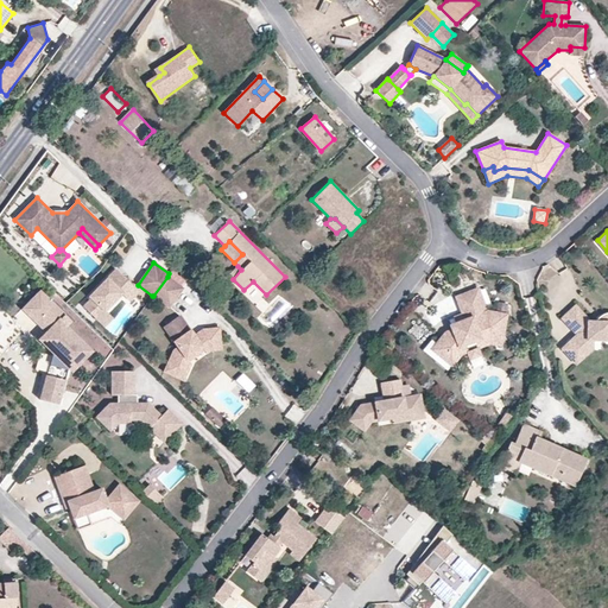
[(233,279),(241,270),(238,266),(228,274),(233,279)]
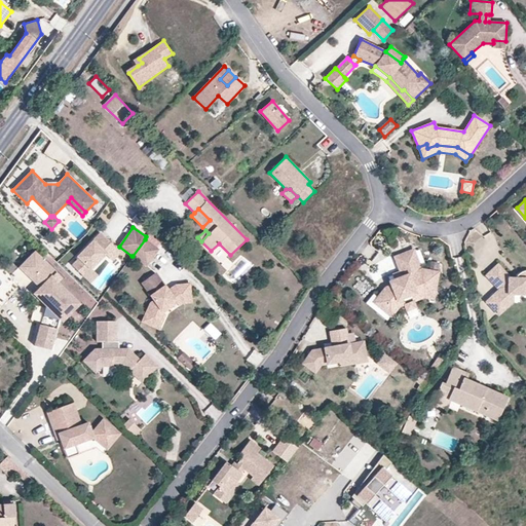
[(83,276),(90,269),(105,254),(112,261),(120,253),(105,237),(102,240),(97,236),(77,257),(79,258),(72,265),(83,276)]
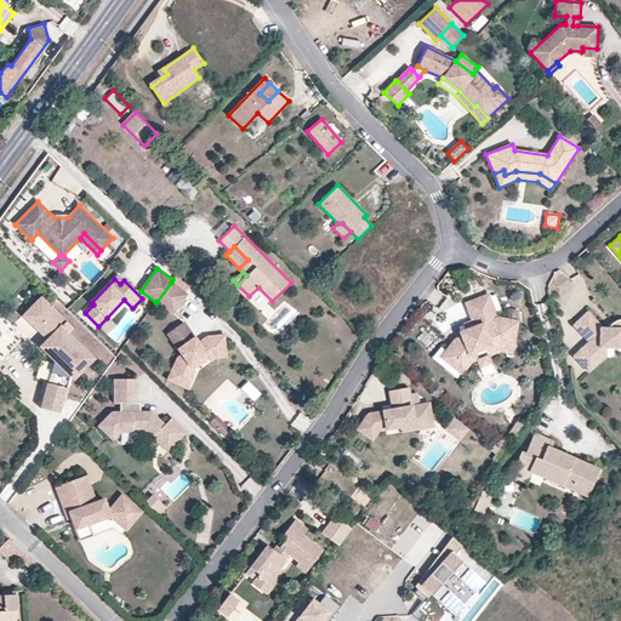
[(174,314),(187,295),(171,283),(157,302),(174,314)]
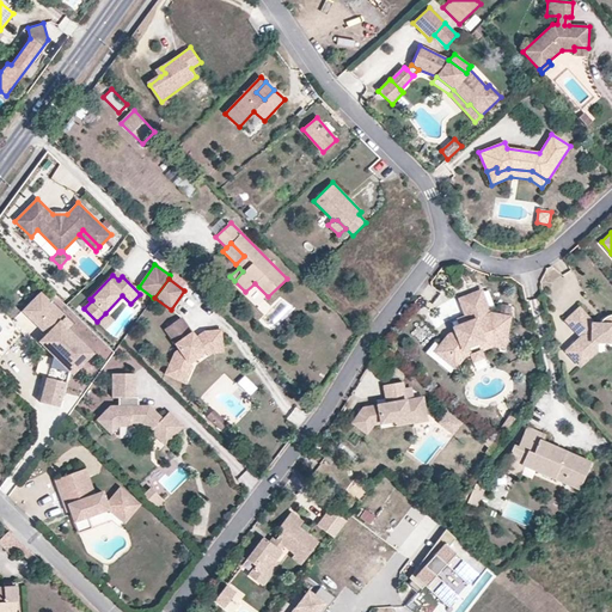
[(507,340),(512,316),(491,312),(483,289),(460,298),(466,314),(469,320),(459,324),(454,326),(456,331),(450,334),(440,344),(454,357),(461,349),(494,337),(507,340)]
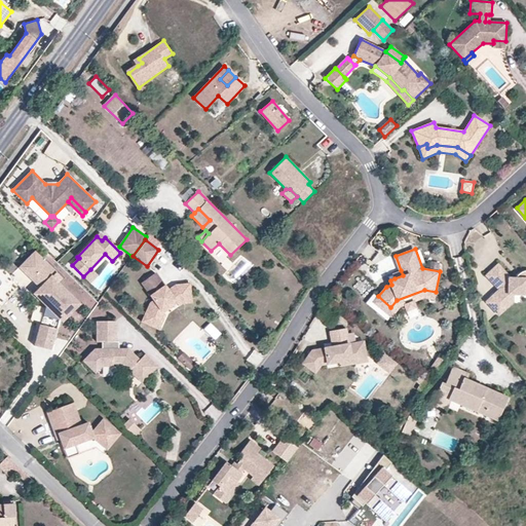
[(79,305),(57,284),(62,278),(34,251),(17,267),(45,294),(42,297),(40,299),(45,305),(35,346),(50,351),(60,318),(63,323),(79,305)]
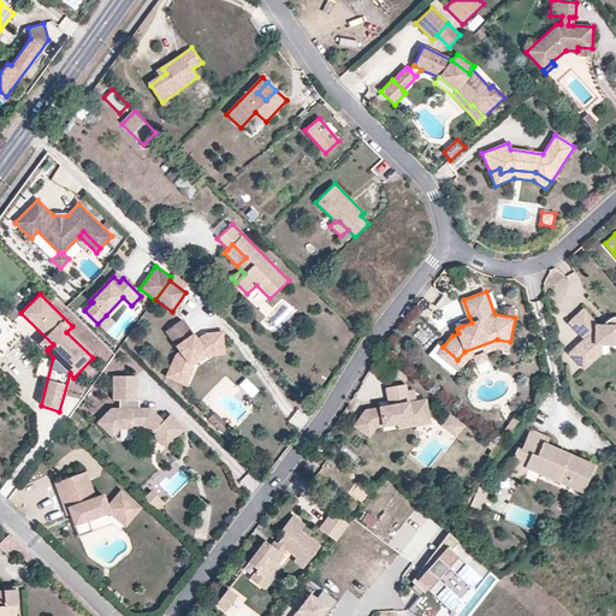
[(615,317),(614,318),(608,320),(603,326),(597,326),(597,324),(582,309),(569,323),(585,339),(575,348),(588,361),(600,349),(600,344),(611,344),(615,341),(615,339),(615,317)]
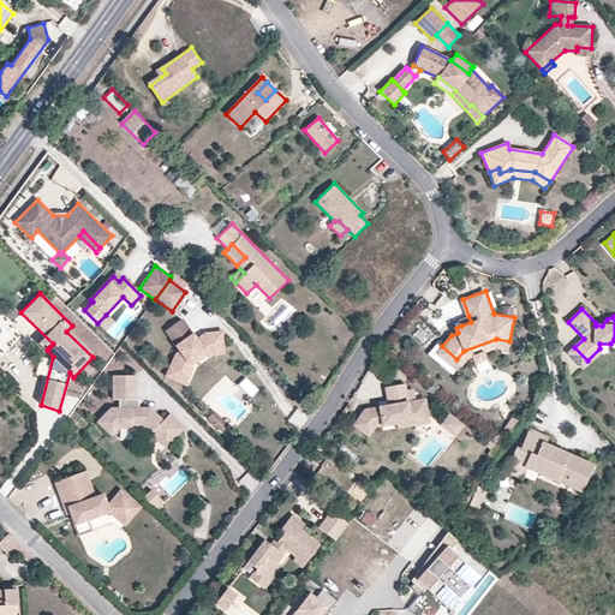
[(106,332),(114,322),(106,315),(97,323),(106,332)]
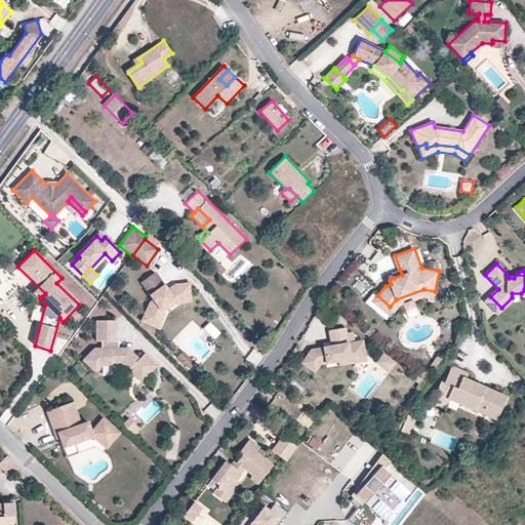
[(191,295),(190,282),(174,284),(168,289),(155,272),(140,282),(153,299),(150,301),(140,321),(159,329),(165,315),(163,312),(161,309),(179,295),(191,295)]
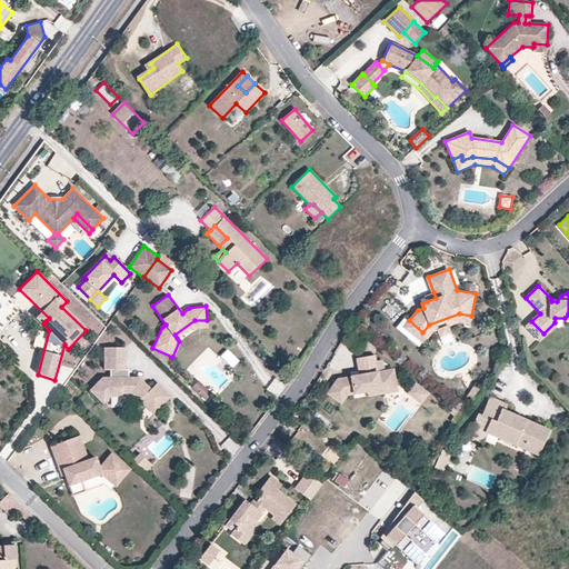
[(49,318),(42,312),(39,316),(46,321),(49,318)]
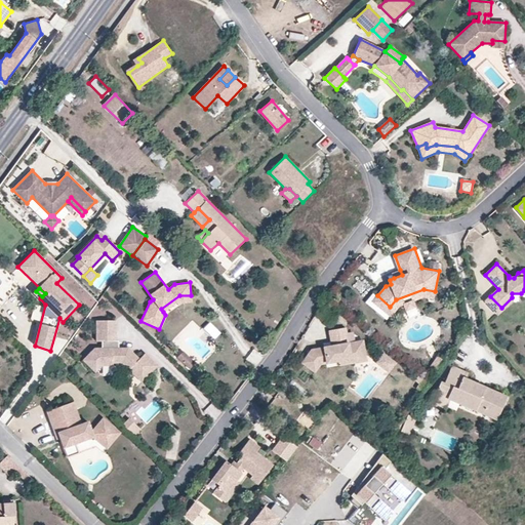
[(434,297),(435,291),(423,289),(396,299),(390,307),(377,295),(373,300),(391,315),(399,305),(404,304),(406,310),(416,306),(413,299),(425,295),(434,297)]
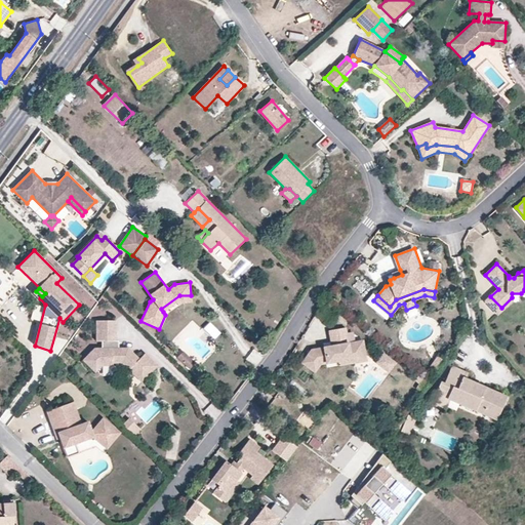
[(192,301),(191,295),(179,295),(161,309),(163,312),(176,303),(178,306),(182,303),(192,301)]
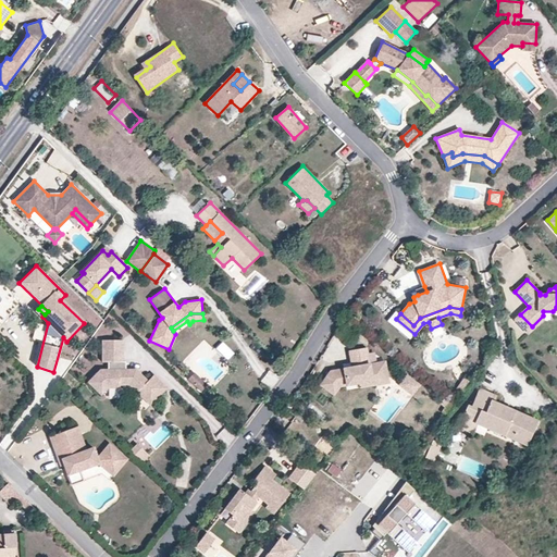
[(532,326),(520,314),(515,320),(528,334),(543,319),(543,316),(532,326)]
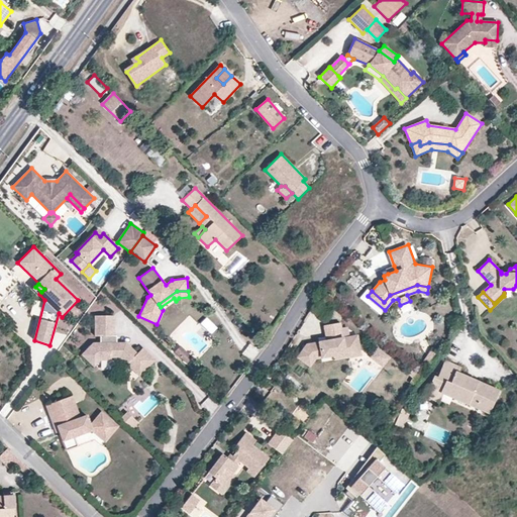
[(33,300),(31,314),(40,315),(41,301),(33,300)]
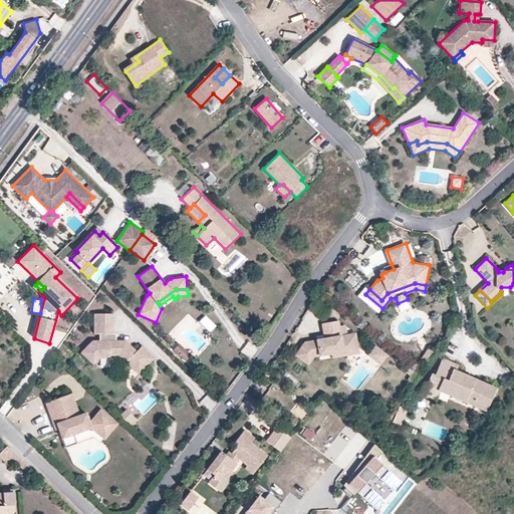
[(137,351),(125,341),(116,341),(115,333),(113,333),(113,313),(94,314),(94,334),(99,334),(99,341),(92,341),(81,352),(93,364),(99,357),(110,357),(110,355),(119,354),(131,365),(140,365),(143,368),(154,357),(142,345),(137,351)]
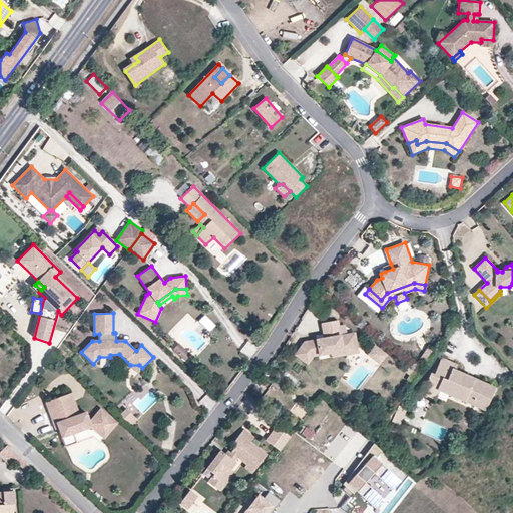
[(205,314),(198,320),(209,331),(215,325),(205,314)]
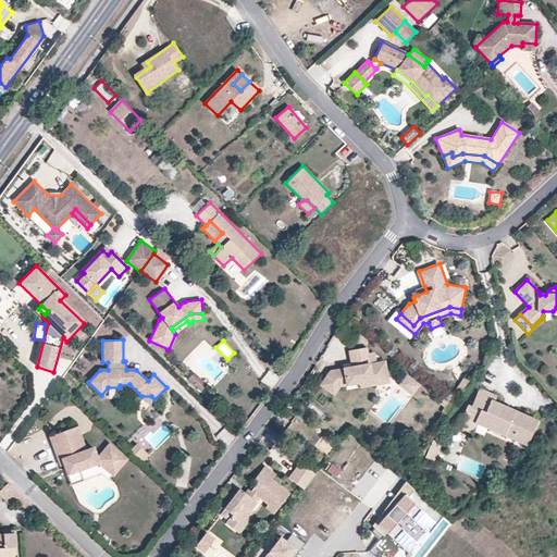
[(382,372),(381,361),(376,362),(370,363),(368,353),(368,348),(350,350),(353,367),(331,370),(321,384),(331,392),(338,382),(345,381),(346,384),(360,382),(379,379),(382,372)]
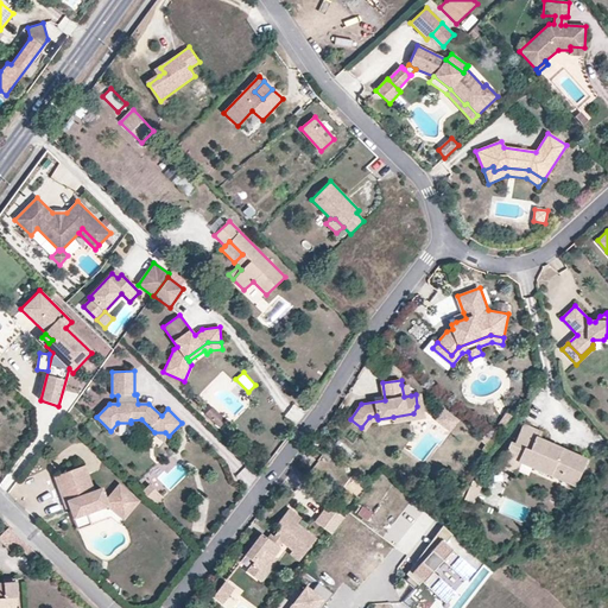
[(425,417),(420,393),(416,394),(417,406),(413,413),(393,417),(394,422),(425,417)]
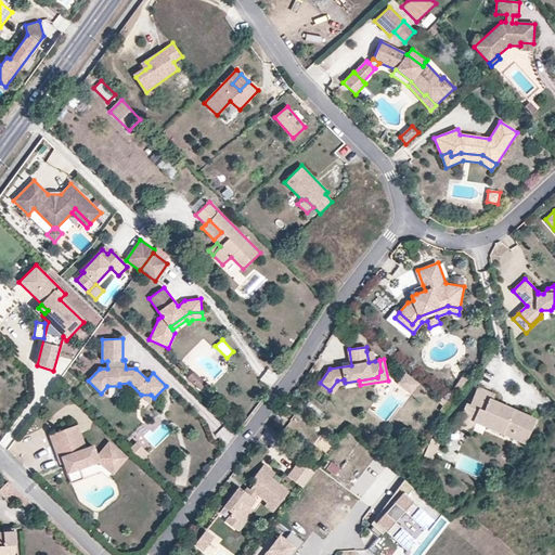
[(206,384),(193,372),(188,377),(201,390),(206,384)]
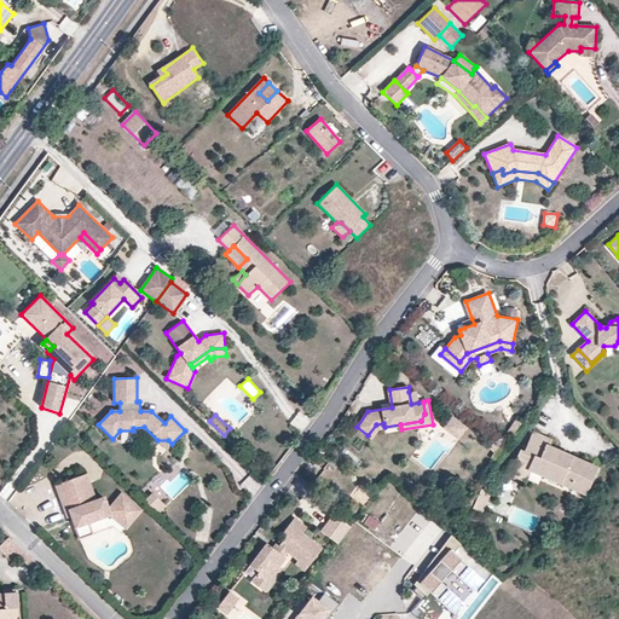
[(445,428),(460,439),(468,428),(453,417),(445,428)]
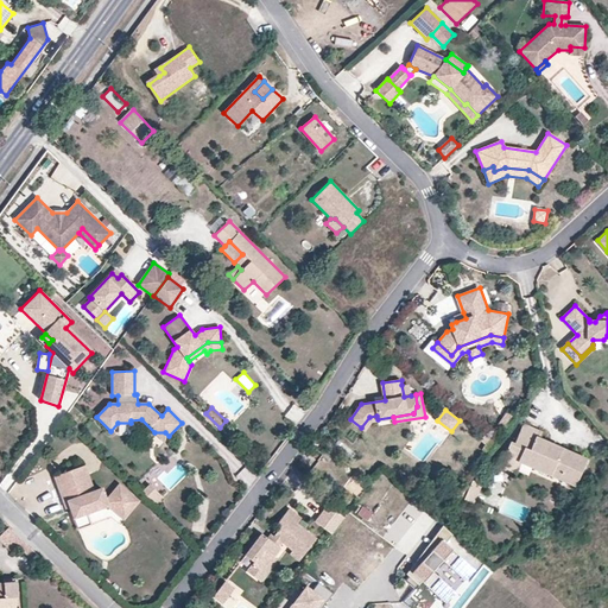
[(507,431),(518,416),(510,410),(499,424),(507,431)]
